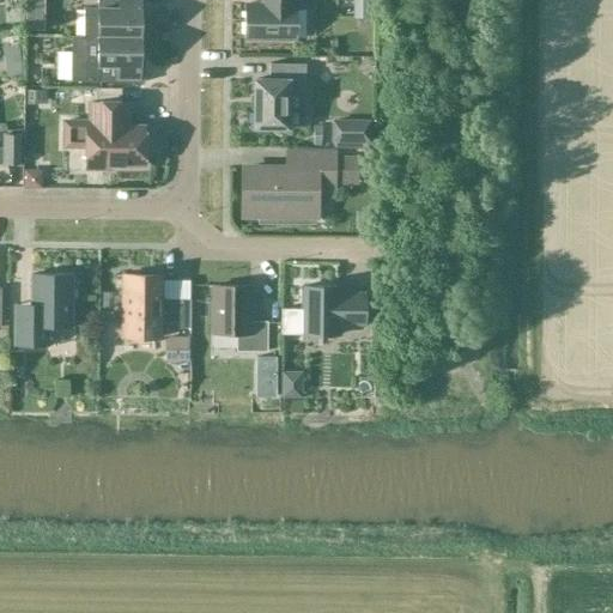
[(83,37),(97,37),(139,38),(139,10),(144,10),(144,0),(96,0),(97,10),(83,8),(83,37)]
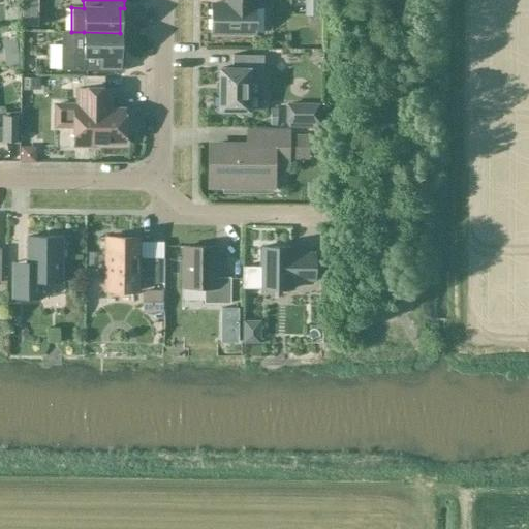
[(252,0),(225,0),(225,4),(211,4),(211,34),(254,35),(254,5),(252,5),(252,0)]
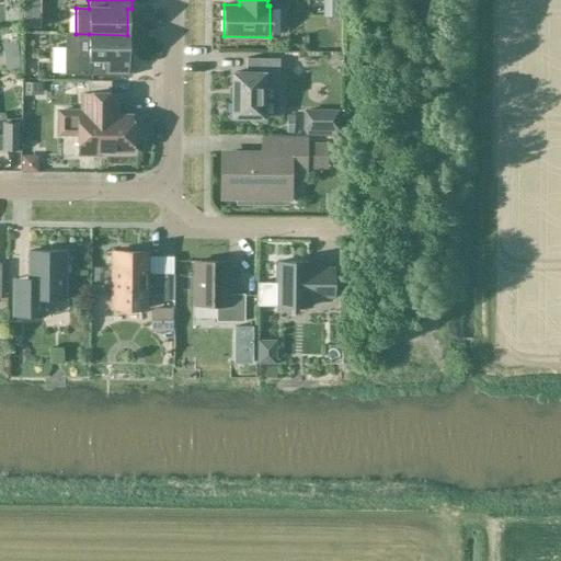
[(67,34),(66,76),(102,76),(130,76),(132,60),(127,60),(127,35),(89,34),(76,34),(67,34)]
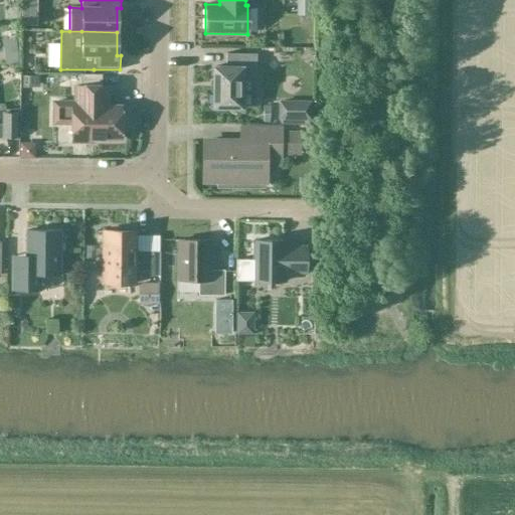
[(225,68),(213,68),(212,108),(240,108),(240,79),(255,79),(255,54),(225,54),(225,68)]
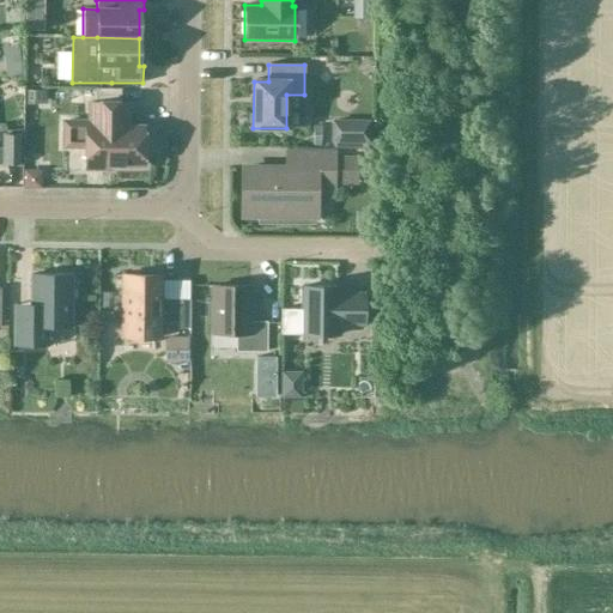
[(143,128),(127,127),(127,104),(89,103),(89,123),(64,122),(64,147),(85,147),(85,170),(109,170),(109,165),(143,167),(143,149),(146,149),(146,133),(143,133),(143,128)]
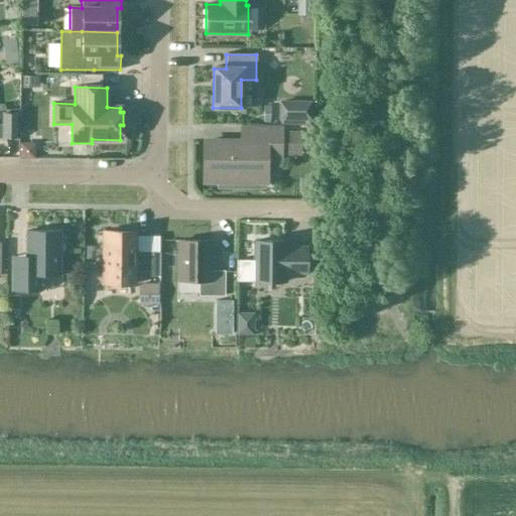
[(309,104),(279,103),(279,119),(309,120),(309,104)]
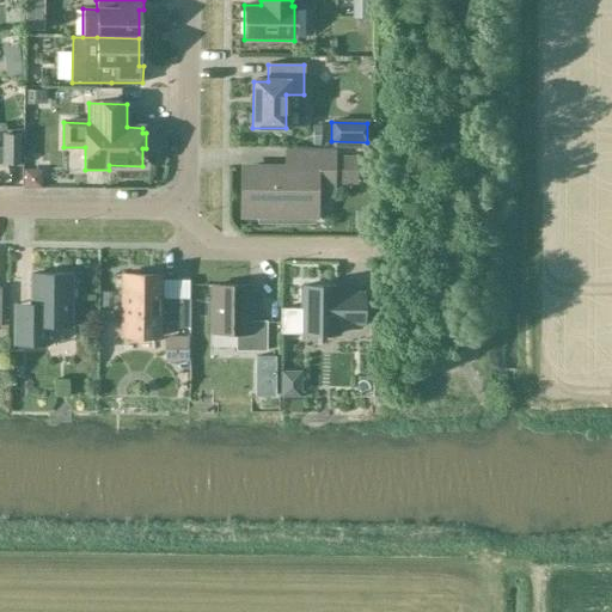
[(18,165),(18,136),(4,136),(2,165),(18,165)]
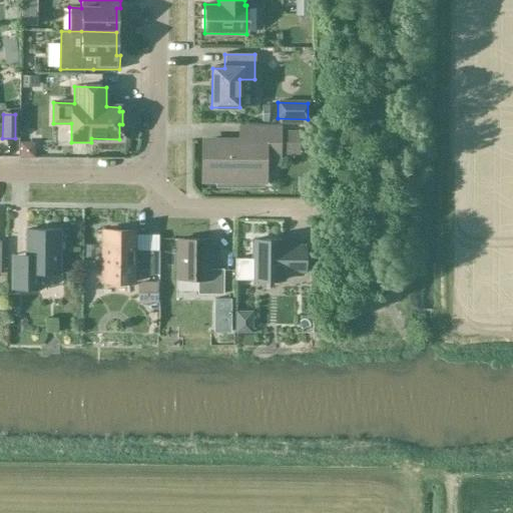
[(264,180),(264,159),(281,159),(281,155),(299,155),(299,131),(281,131),(281,125),(237,125),(237,142),(203,142),(203,180),(264,180)]
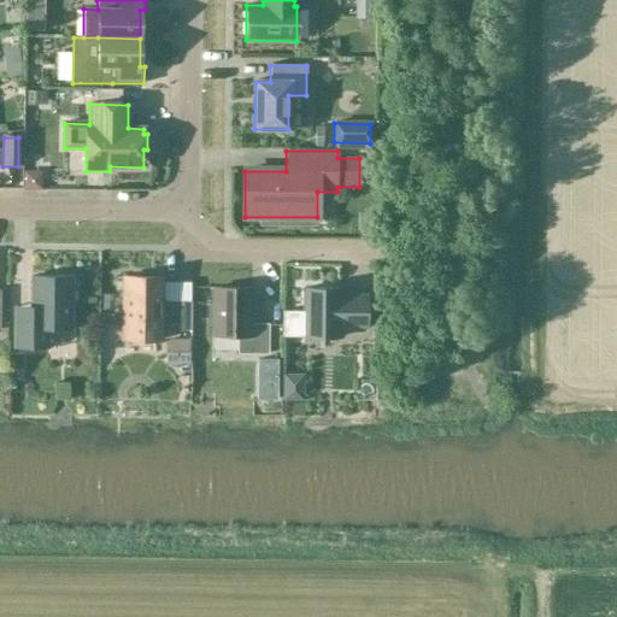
[(15,317),(13,348),(47,348),(47,329),(71,330),(71,303),(76,300),(76,287),(71,283),(71,277),(31,277),(30,317),(15,317)]
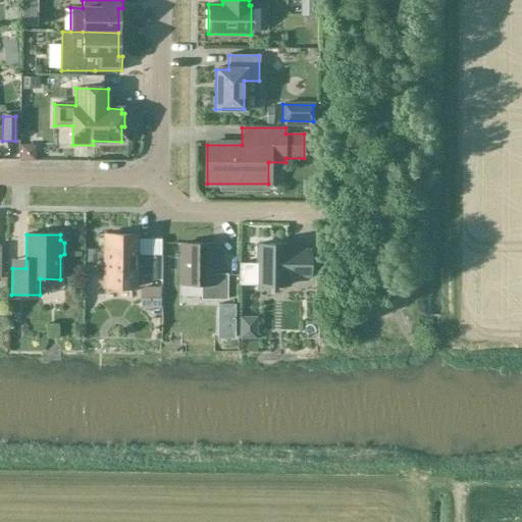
[(104,236),(104,289),(136,289),(136,280),(155,280),(155,256),(136,256),(137,236),(104,236)]
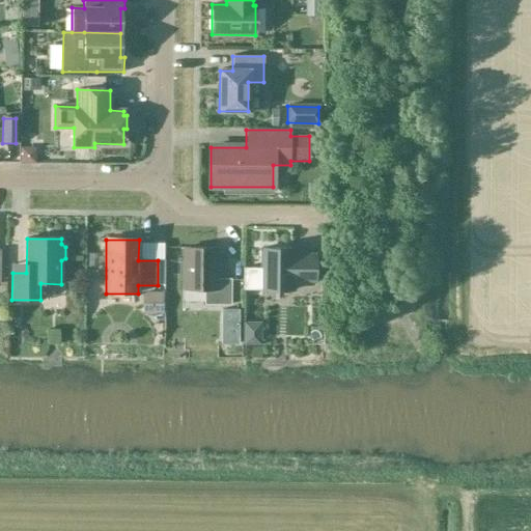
[(216,249),(185,248),(185,289),(204,289),(204,305),(230,305),(230,279),(216,279),(216,249)]
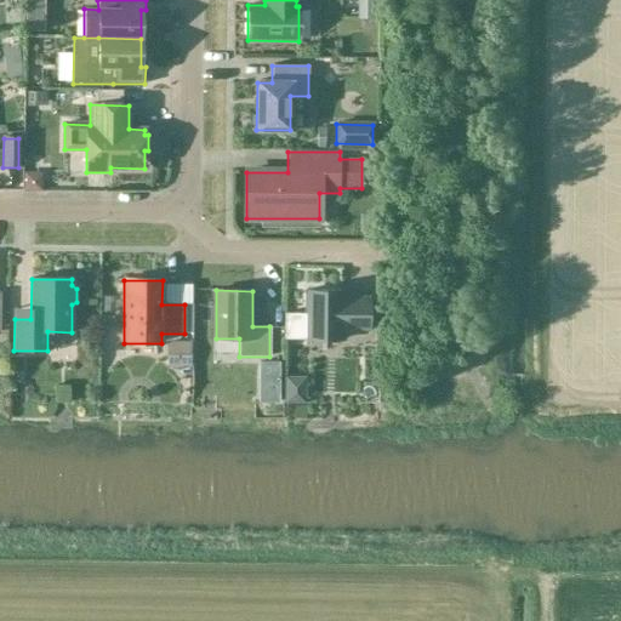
[(284,314),(284,340),(306,340),(342,340),(342,329),(369,329),(369,298),(342,298),(342,291),(306,291),(306,314),(284,314)]
